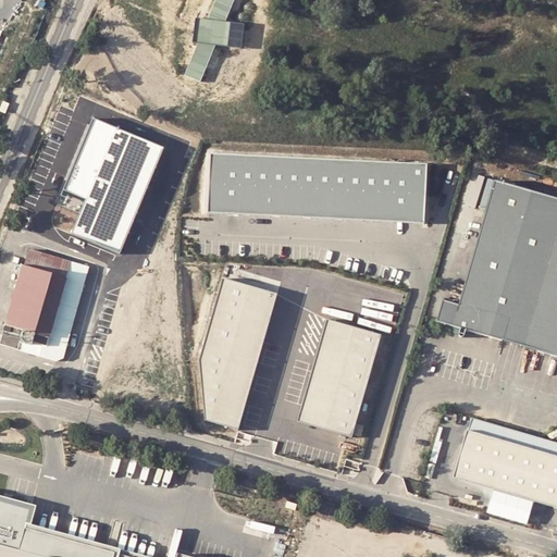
[(234,0),(215,0),(208,19),(200,19),(196,44),(184,76),(200,83),(215,47),(243,49),(247,24),(226,22),(234,0)]
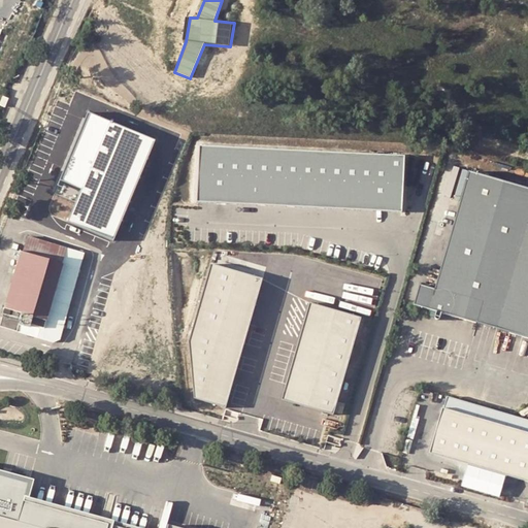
[(81,180),(68,210),(111,229),(110,228),(151,130),(85,104),(58,171),(81,180)]
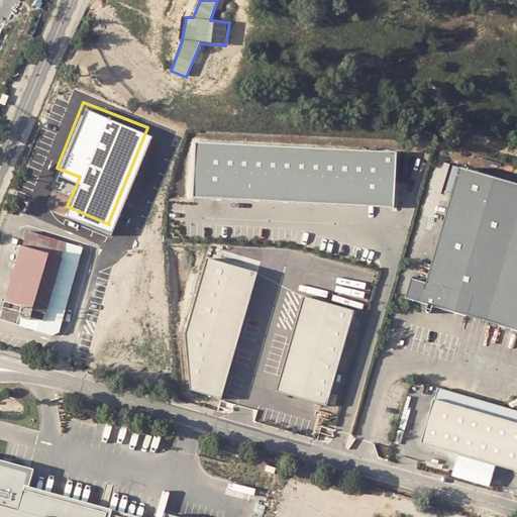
[(394,207),(396,151),(195,143),(193,198),(394,207)]
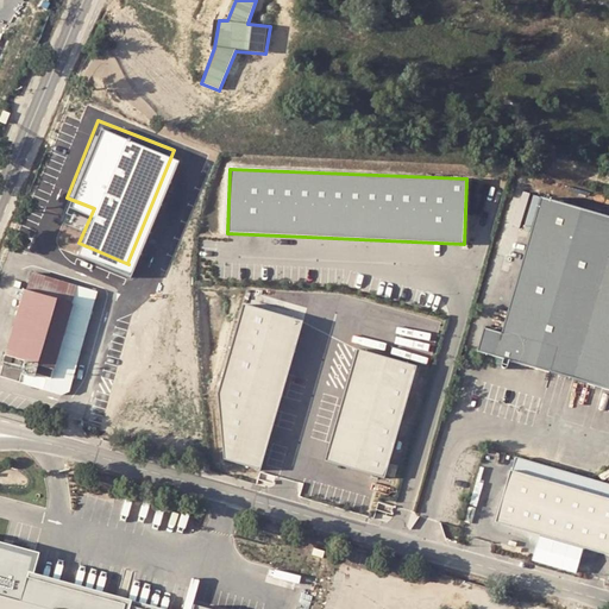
[(608,381),(608,217),(553,201),(541,243),(519,315),(513,338),(494,332),(488,353),(502,358),(500,364),(500,366),(501,368),(502,369),(504,370),(507,369),(508,368),(510,359),(547,370),(560,374),(562,368),(608,381)]
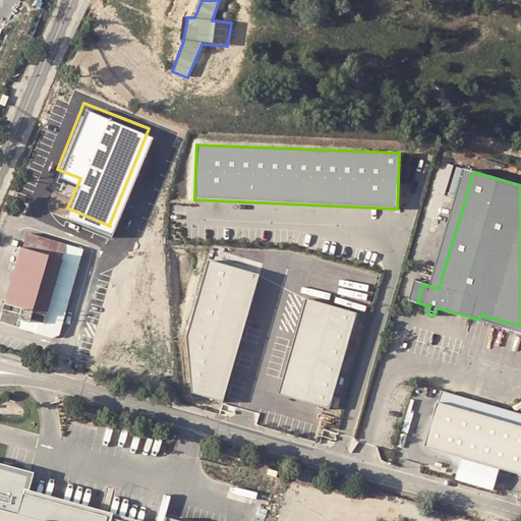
[(62,244),(22,233),(1,309),(0,312),(0,324),(14,328),(16,321),(27,324),(26,321),(42,326),(47,309),(44,308),(62,244)]
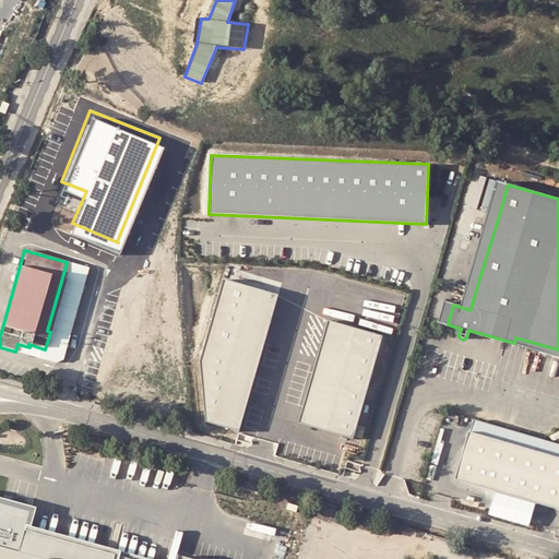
[(206,421),(239,430),(277,296),(224,281),(200,363),(206,421)]
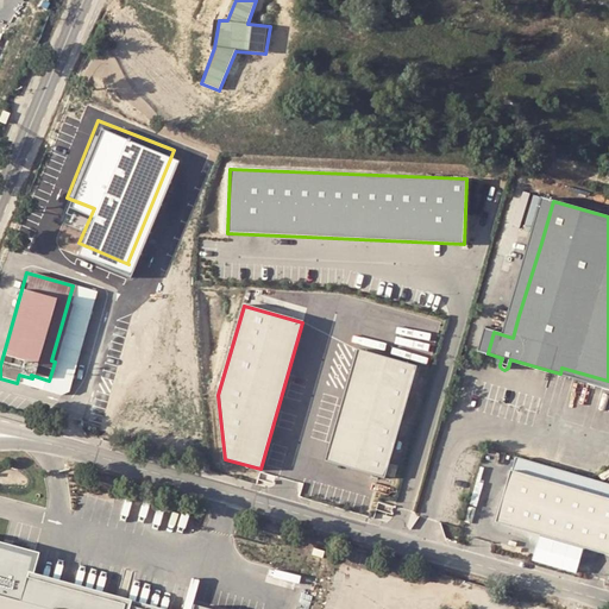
[(416,366),(358,350),(352,368),(326,460),(384,477),(416,366)]
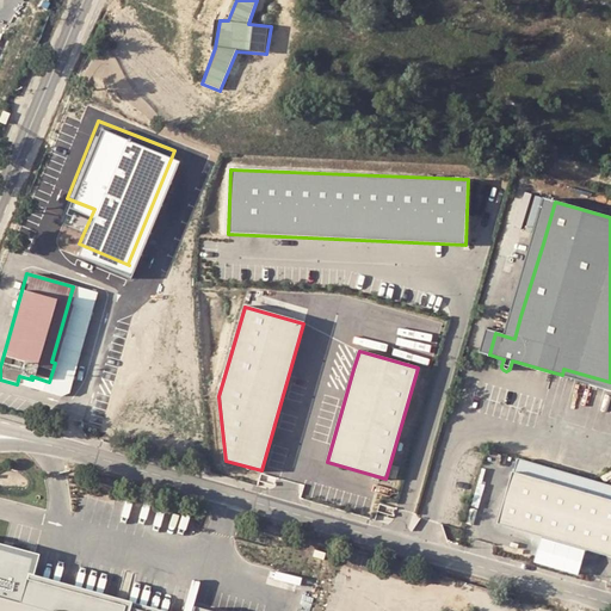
[(610,493),(518,467),(501,524),(610,556),(610,493)]
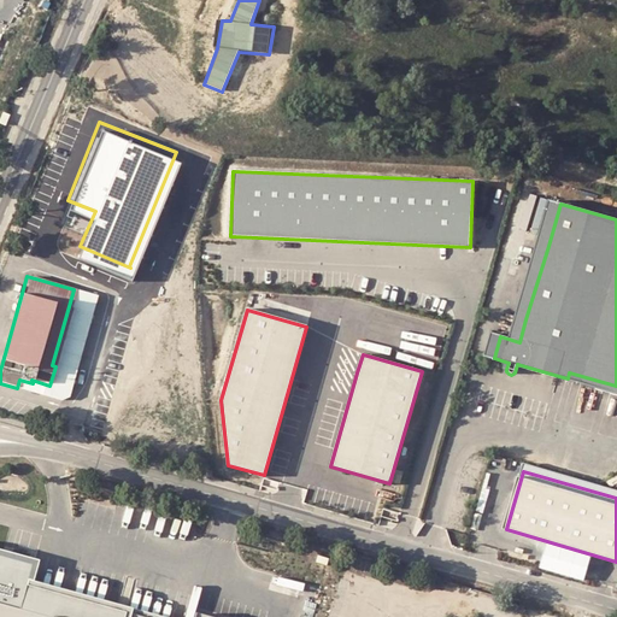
[(0,616),(211,616),(198,613),(197,616),(146,616),(29,585),(34,564),(1,556),(0,554),(0,616)]
